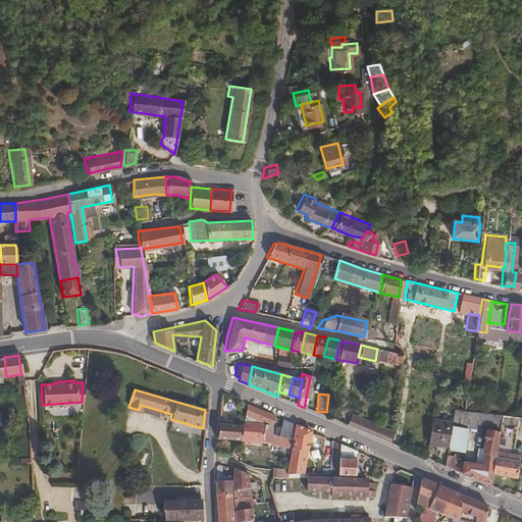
[(229,420),(232,400),(219,395),(219,397),(214,436),(238,439),(241,421),(238,421),(238,425),(231,424),(231,420),(229,420)]
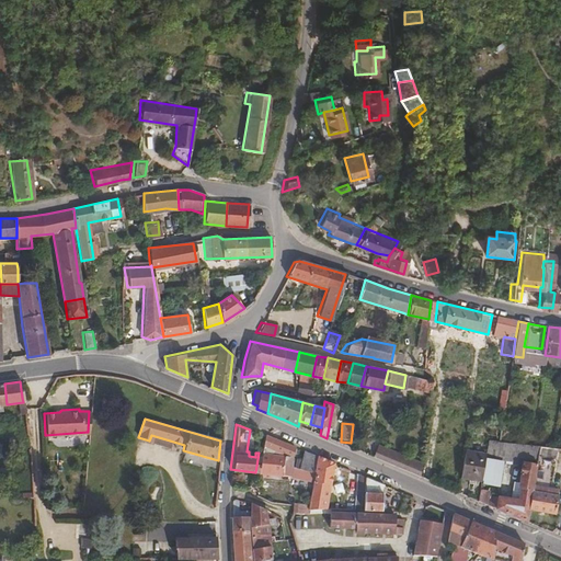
[(270,437),(262,434),(261,442),(261,445),(268,446),(270,437)]
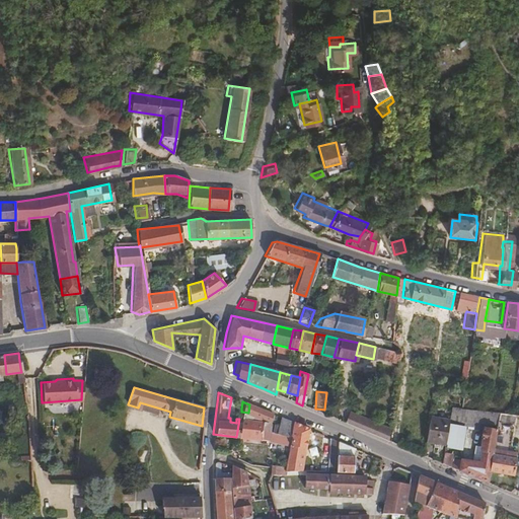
[(140,402),(138,408),(156,413),(157,408),(140,402)]
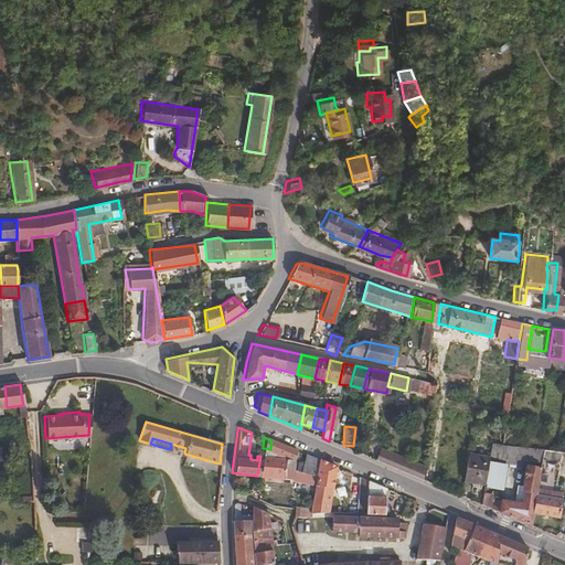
[(502,445),(502,443),(497,441),(490,440),(489,447),(489,451),(507,455),(529,458),(528,466),(525,465),(520,492),(523,493),(521,505),(491,493),(492,484),(483,483),(480,504),(520,521),(530,525),(532,512),(537,481),(541,460),(543,449),(508,445),(502,445)]
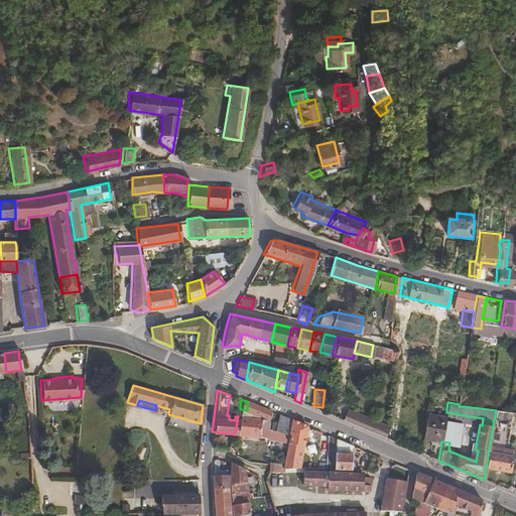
[(268,420),(269,411),(262,408),(260,419),(268,420)]
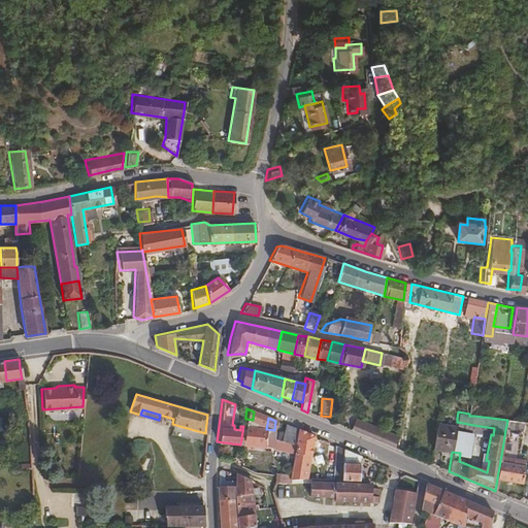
[(355,420),(350,430),(362,435),(393,448),(395,436),(355,420)]
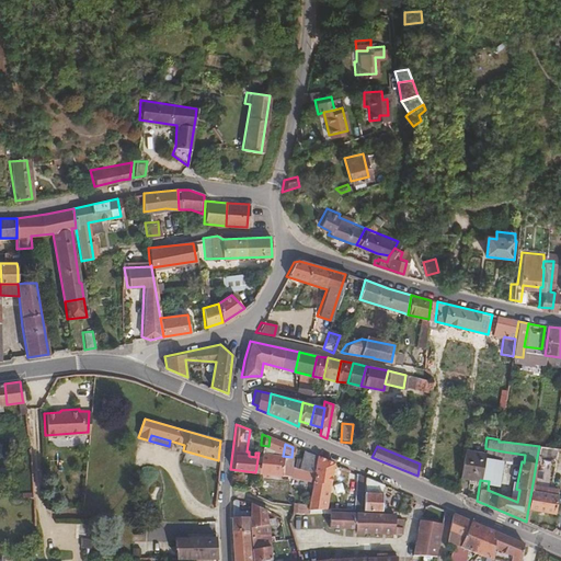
[(553,459),(556,448),(551,447),(539,446),(537,457),(553,459)]
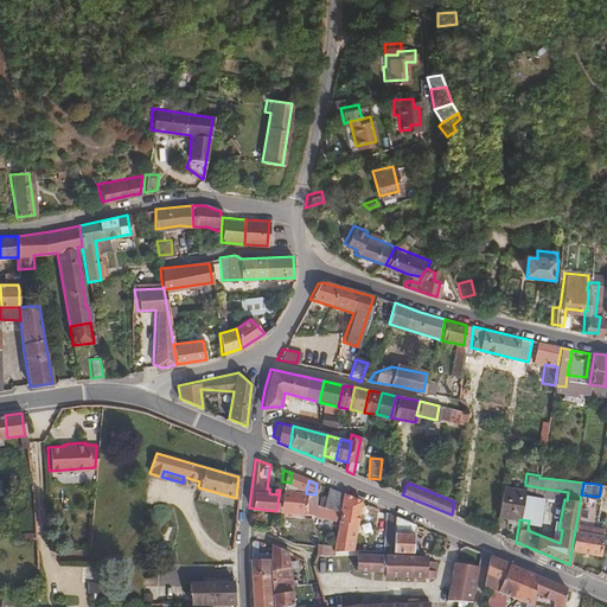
[(540,517),(544,489),(525,485),(524,490),(519,513),(540,517)]
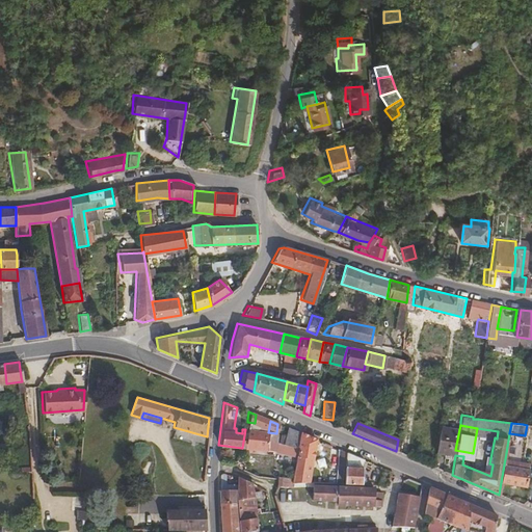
[(455,450),(459,429),(440,426),(435,451),(455,455),(455,450)]
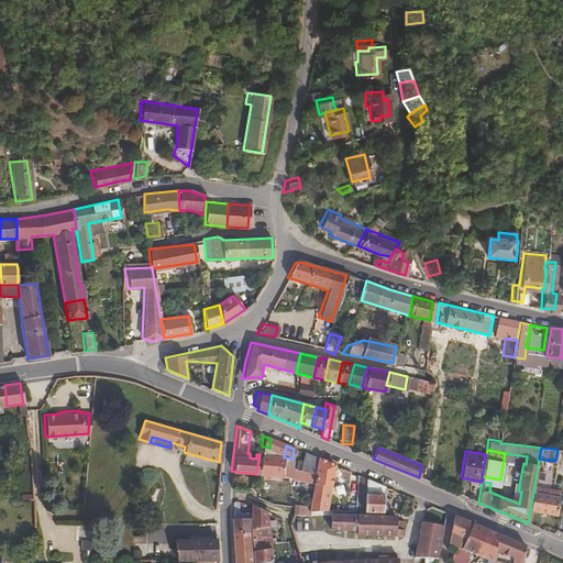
[(283,468),(284,457),(260,454),(256,474),(288,477),(289,474),(293,474),(294,470),(290,470),(283,468)]
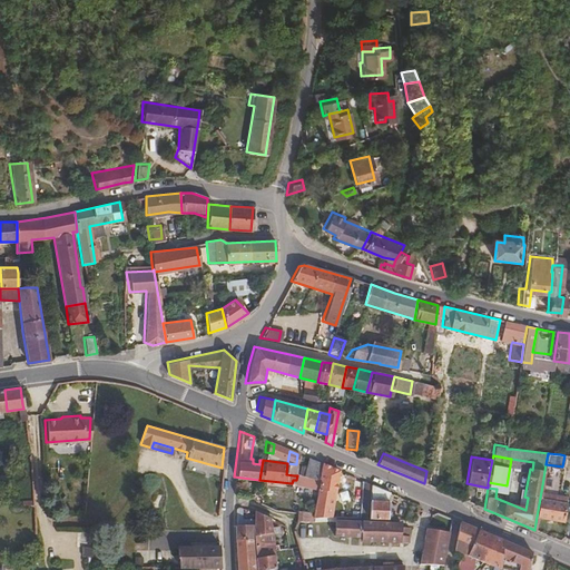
[(294,475),(296,464),(287,463),(286,474),(294,475)]
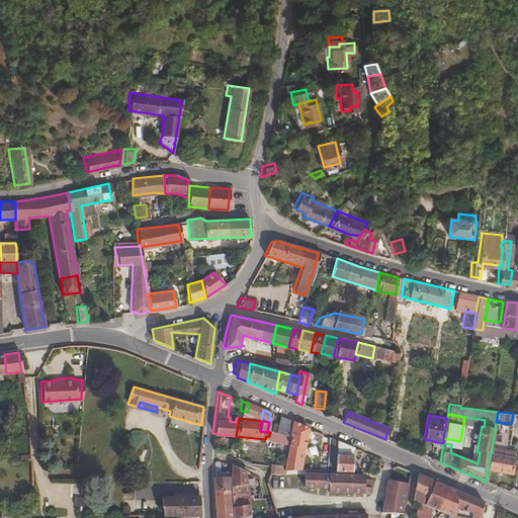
[(298,469),(307,428),(289,421),(287,434),(289,434),(284,464),(283,469),(298,469)]
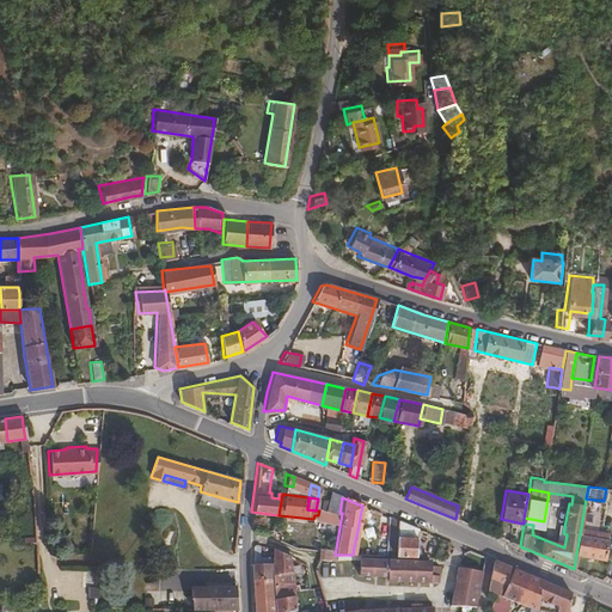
[(599,525),(604,501),(586,499),(582,521),(599,525)]
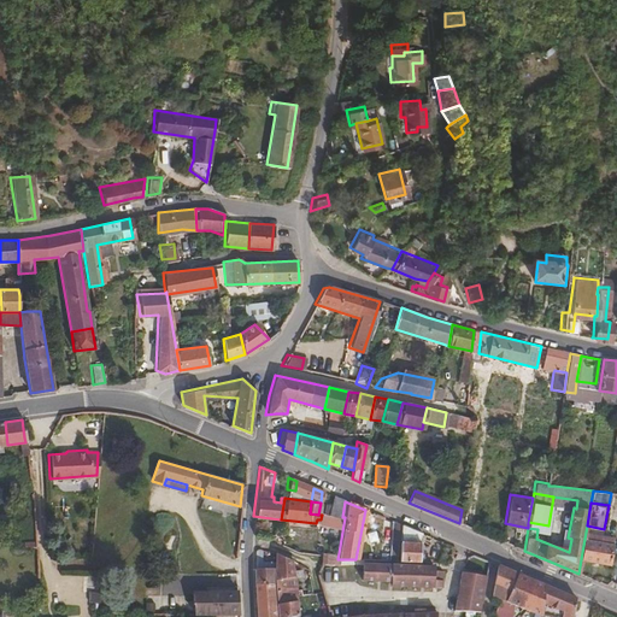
[(419,533),(400,524),(398,562),(418,562),(419,533)]
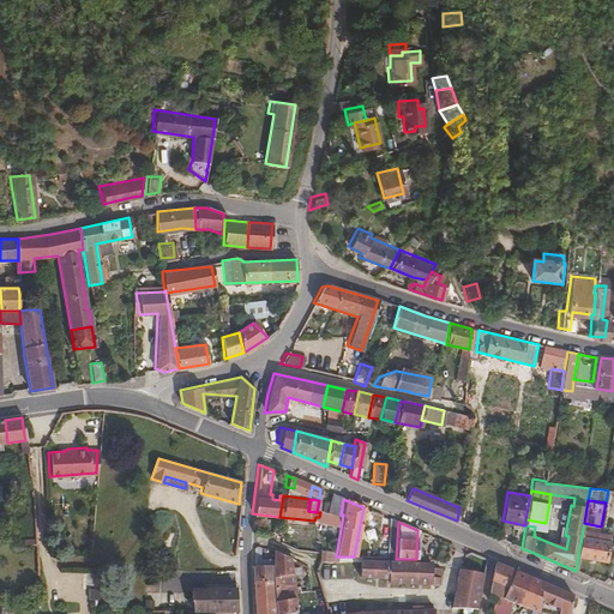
[(605,561),(609,536),(600,535),(601,527),(584,523),(578,557),(605,561)]
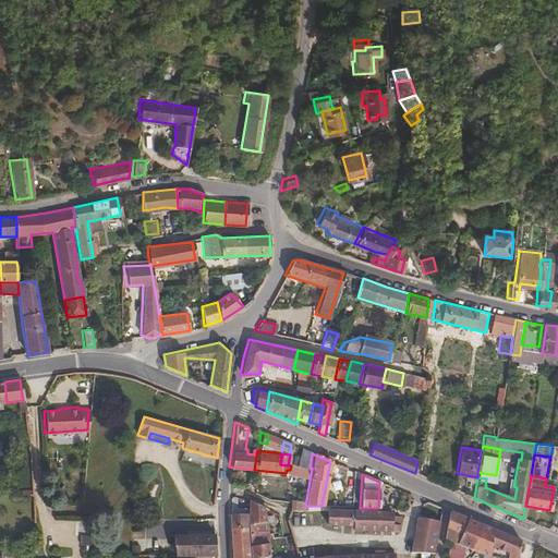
[(243,526),(244,513),(233,512),(232,495),(228,497),(228,526),(243,526)]
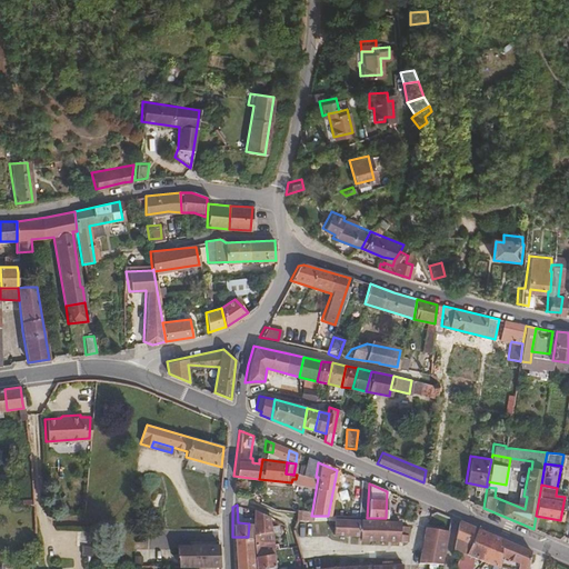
[(268,515),(252,508),(251,538),(255,568),(262,568),(263,566),(272,565),(270,532),(268,515)]
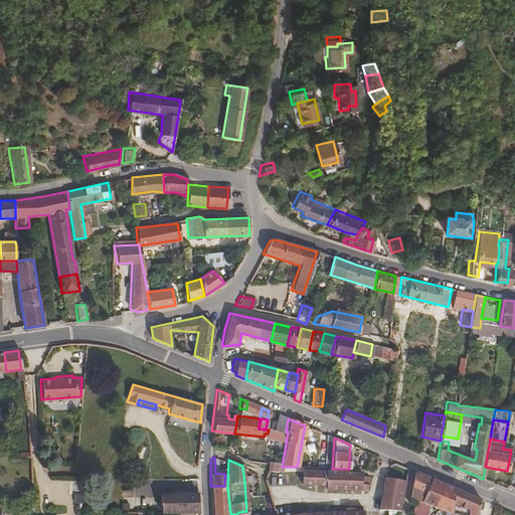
[(360,473),(301,470),(301,483),(324,484),(324,488),(359,490),(359,483),(366,483),(366,476),(360,476),(360,473)]
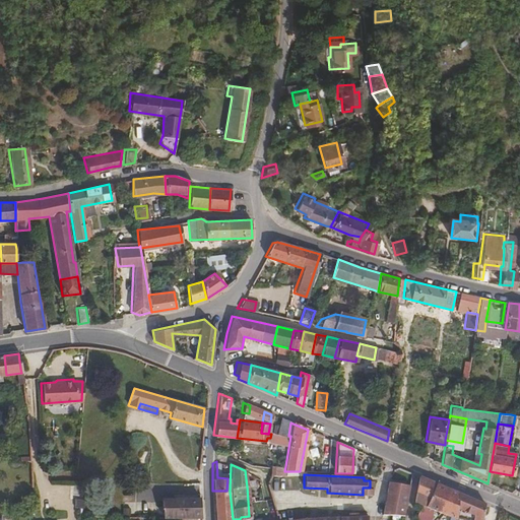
[(450,490),(417,476),(414,494),(418,496),(416,502),(438,511),(450,490)]
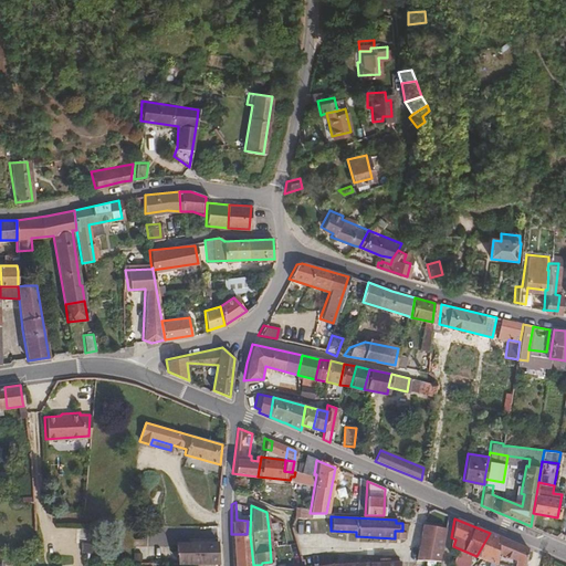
[(439,562),(444,528),(421,524),(416,558),(416,559),(427,561),(439,562)]
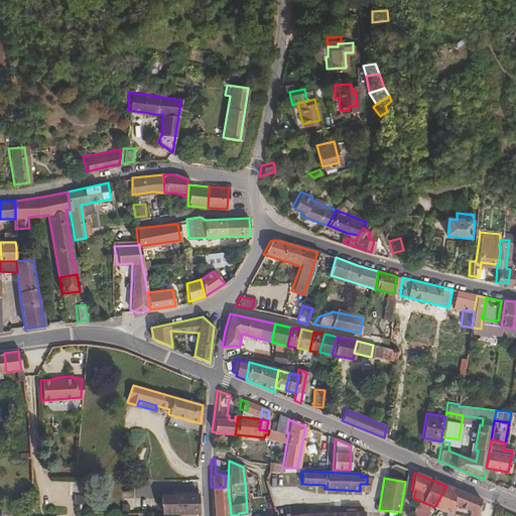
[(450,488),(446,486),(434,507),(452,515),(453,504),(454,489),(450,488)]
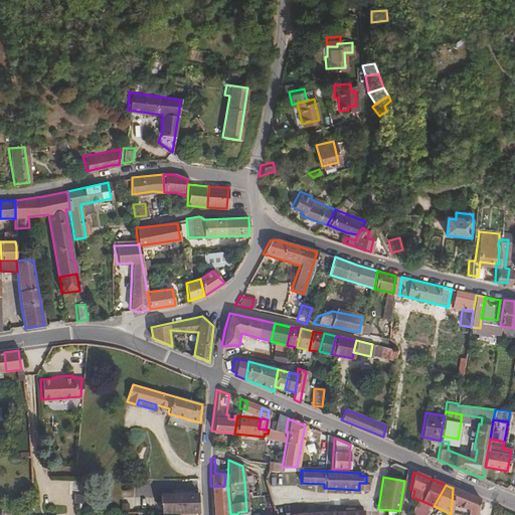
[(227,514),(226,502),(225,491),(224,486),(210,486),(211,514),(227,514)]
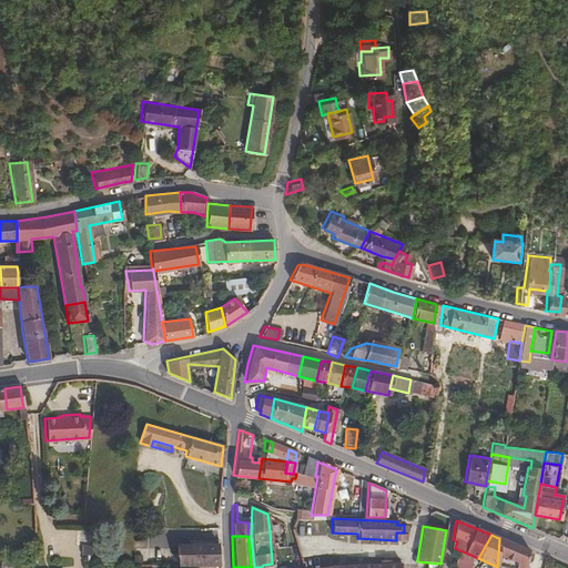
[(525,567),(528,550),(499,538),(498,555),(516,563),(514,567),(525,567)]
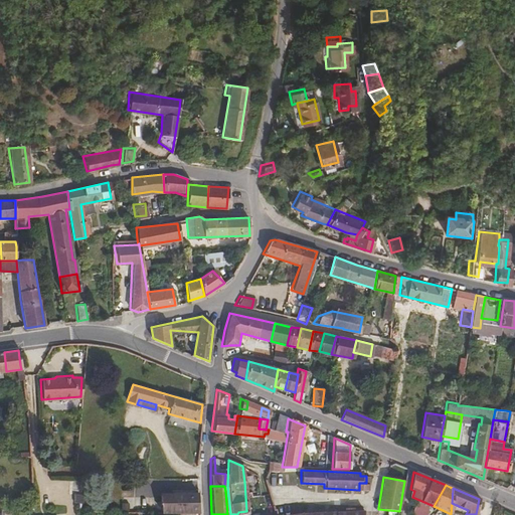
[(159,492),(160,511),(174,511),(181,511),(189,511),(197,512),(196,493),(159,492)]
